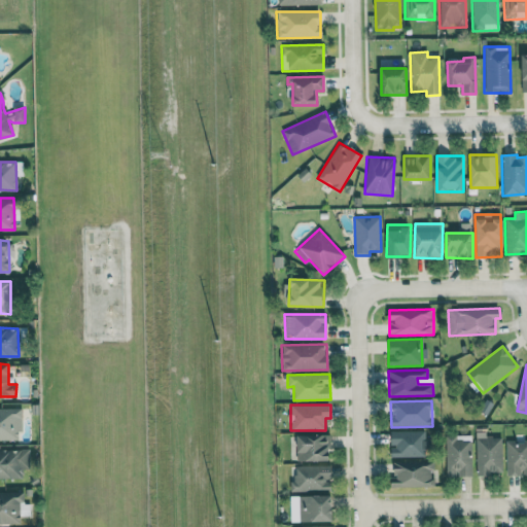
[(0,440),(18,441),(18,432),(23,432),(23,409),(0,408),(0,440)]
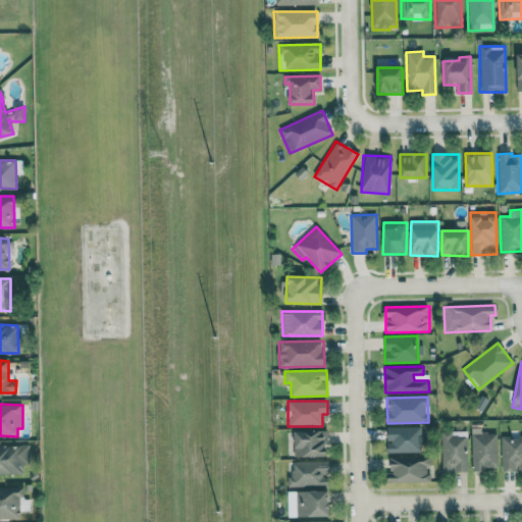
[(386,453),(425,453),(424,427),(385,427),(386,453)]
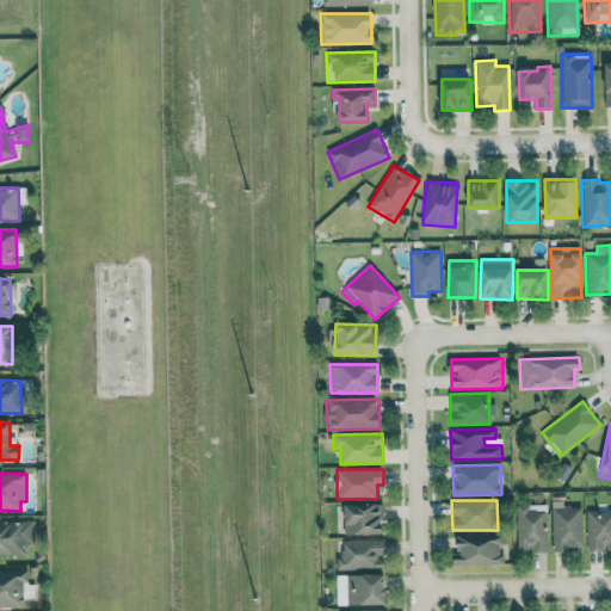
[(581,507),(563,507),(563,500),(550,501),(553,553),(569,551),(569,548),(582,547),(581,507)]
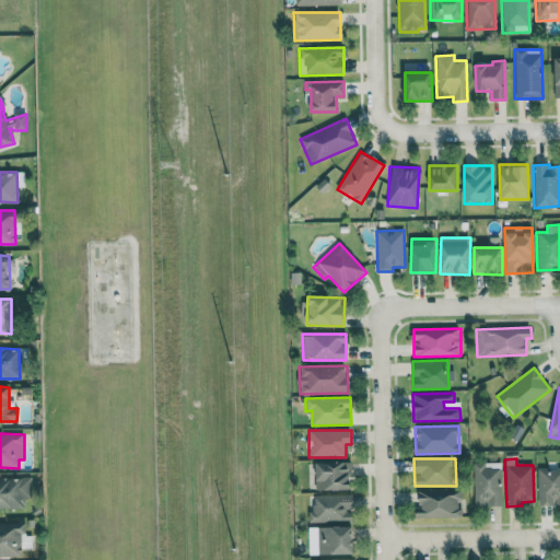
[(315,463),(315,490),(351,489),(351,461),(315,463)]
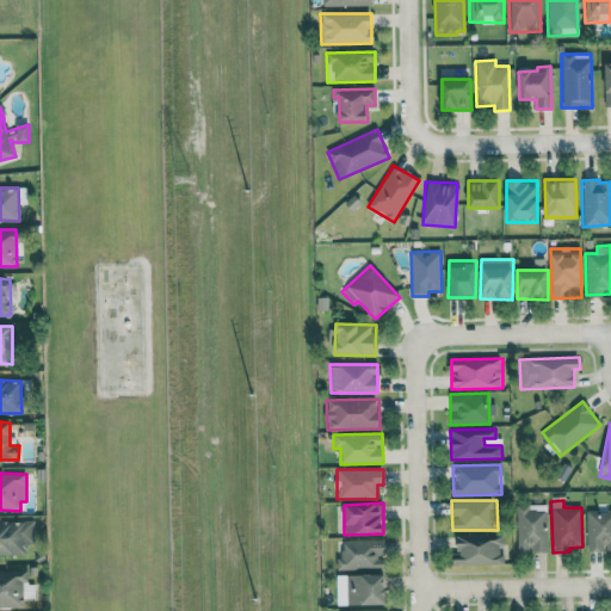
[(548,553),(547,505),(516,506),(517,554),(530,554),(530,553),(548,553)]
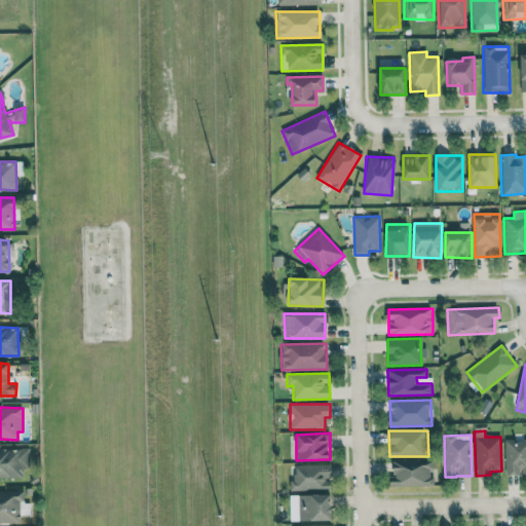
[(525,474),(525,439),(504,440),(505,475),(525,474)]
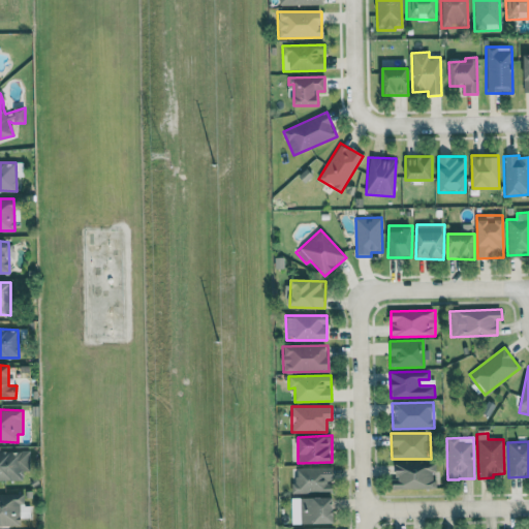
[(0,452),(0,479),(23,479),(23,471),(30,471),(29,450),(0,452)]
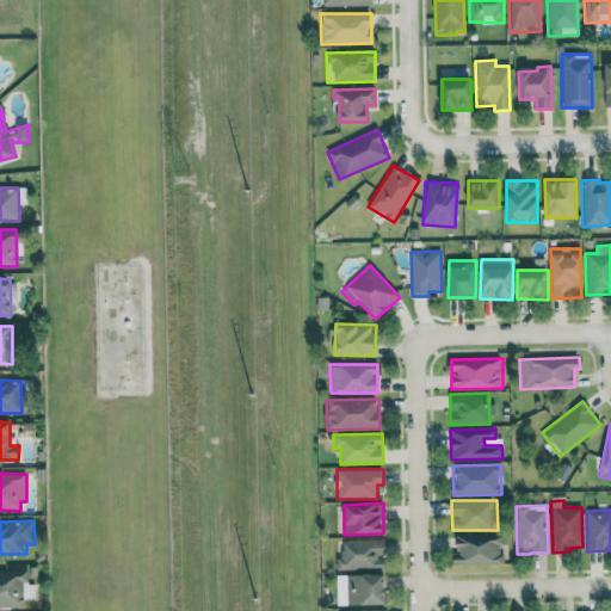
[(501,535),(456,536),(457,555),(454,555),(454,565),(501,563),(501,535)]
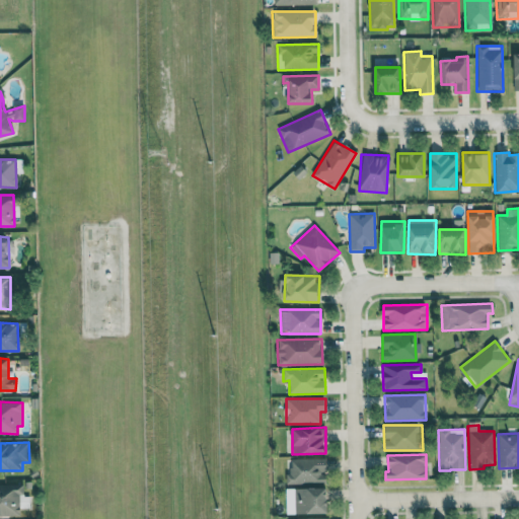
[(326,483),(326,458),(288,459),(288,484),(326,483)]
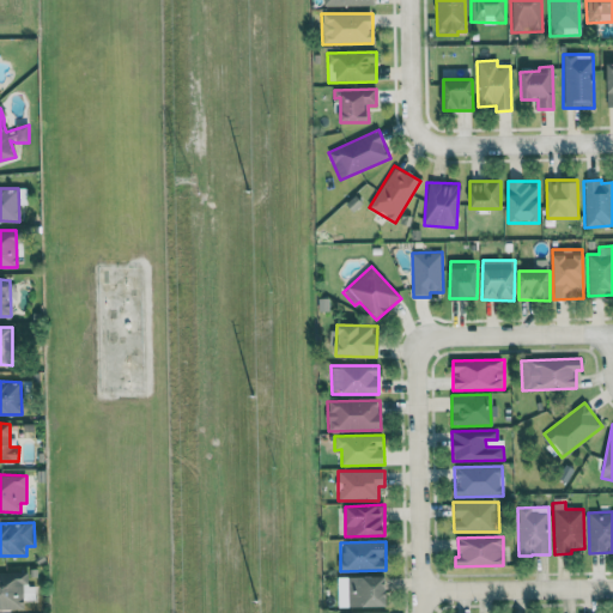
[(0,608),(23,610),(24,572),(0,572),(0,608)]
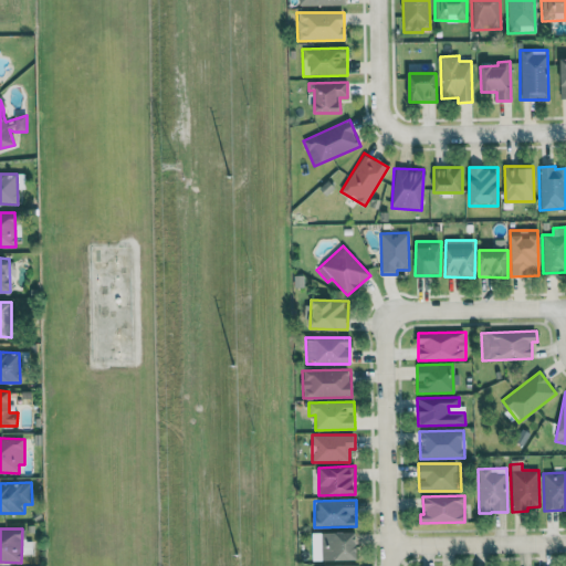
[(322,561),(358,559),(357,532),(322,533),(322,561)]
